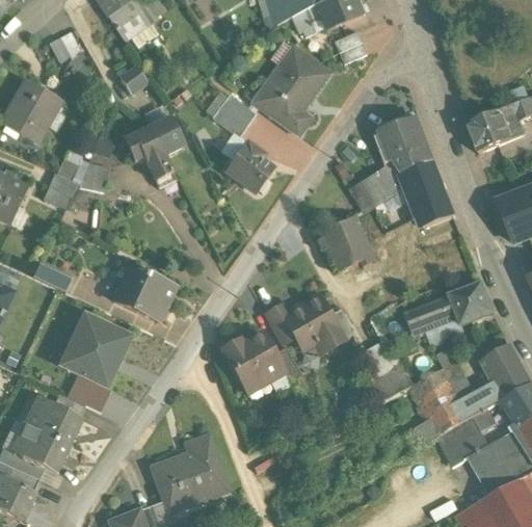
[(0,0),(0,10),(6,3),(7,4),(10,1),(9,0),(0,0)]
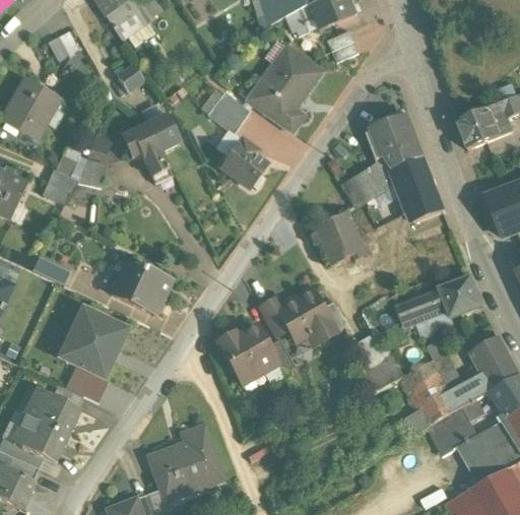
[(94,0),(105,15),(106,14),(127,0),(94,0)]
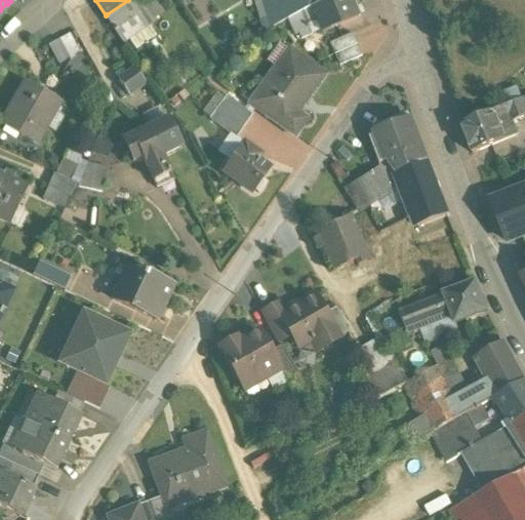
[(128,0),(107,14),(123,39),(155,20),(153,15),(144,0),(128,0)]
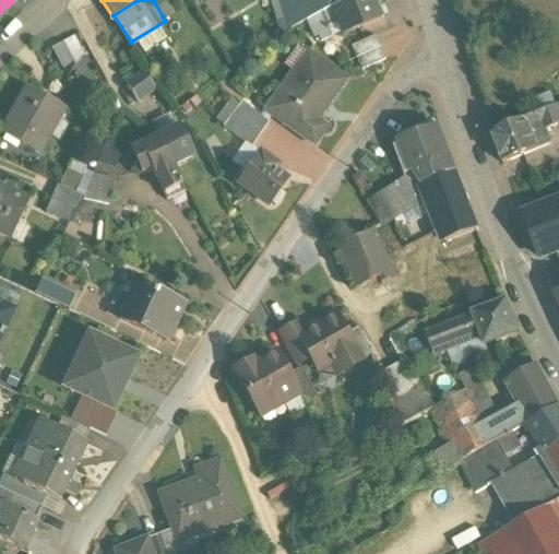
[(153,0),(163,16),(175,9),(168,0),(153,0)]
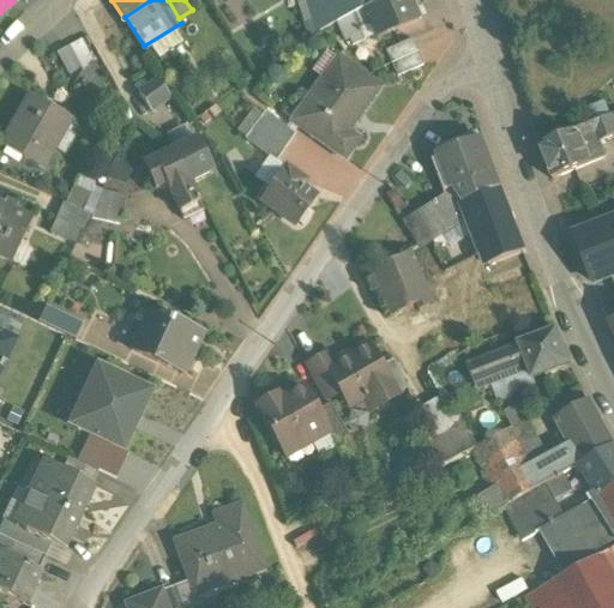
[(336,18),(330,0),(311,0),(319,26),(336,18)]
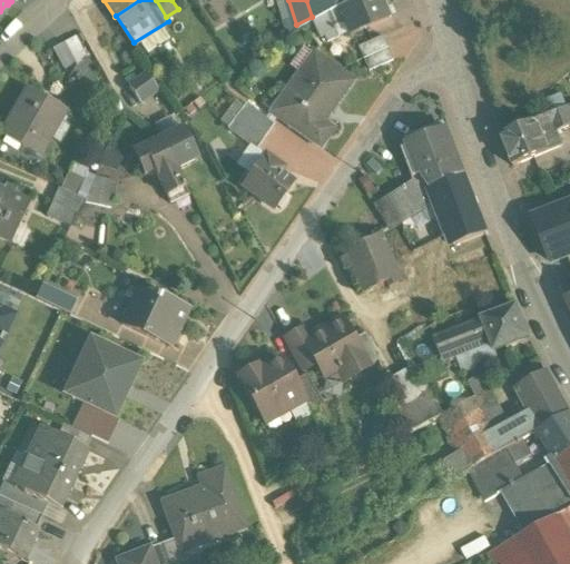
[(306,0),(312,17),(336,5),(341,2),(340,0),(306,0)]
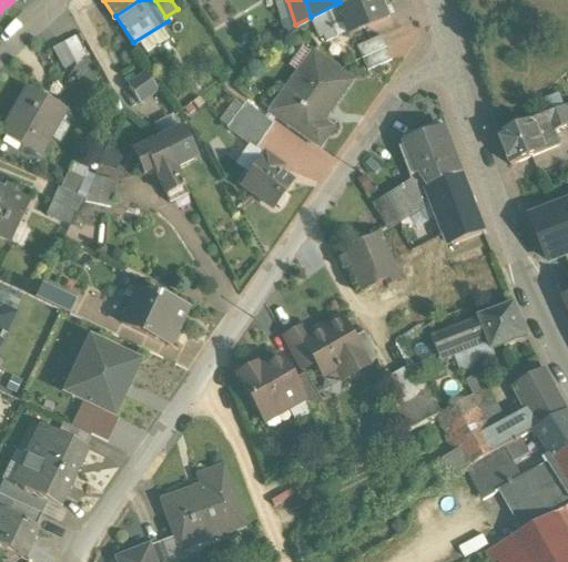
[(344,0),(340,2),(335,4),(347,31),(378,16),(371,0),(344,0)]
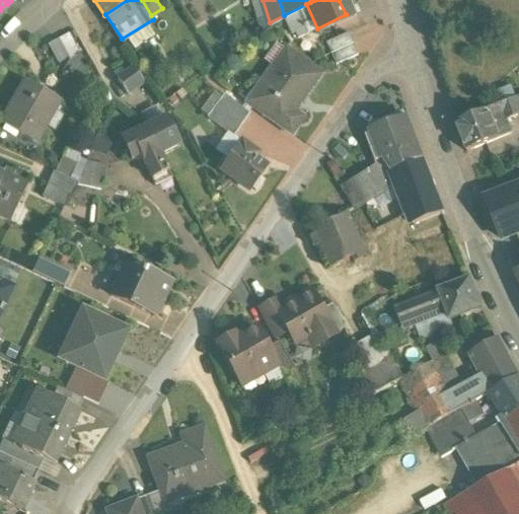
[(79,49),(68,29),(57,35),(69,55),(79,49)]
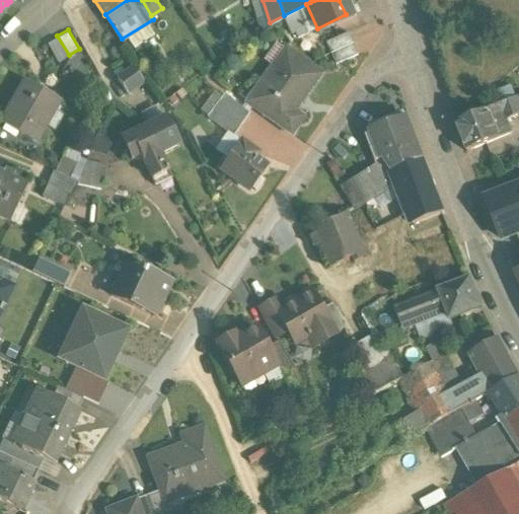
[(348,29),(325,40),(336,62),(358,52),(348,29)]
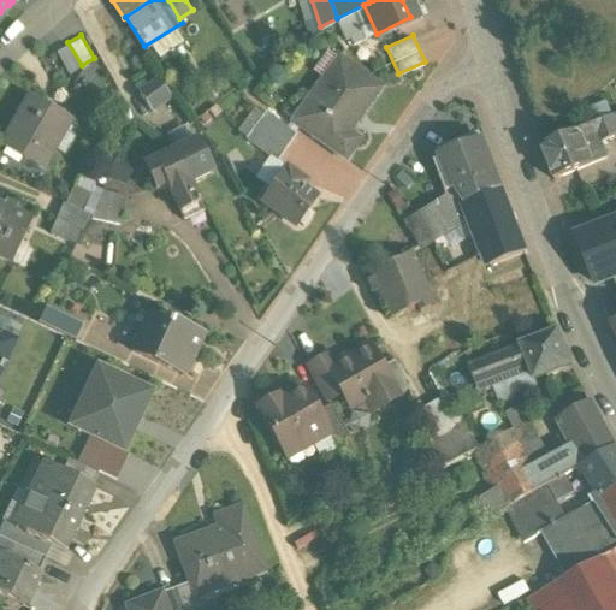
[(342,58),(295,123),(344,157),(359,137),(348,130),(380,86),(342,58)]
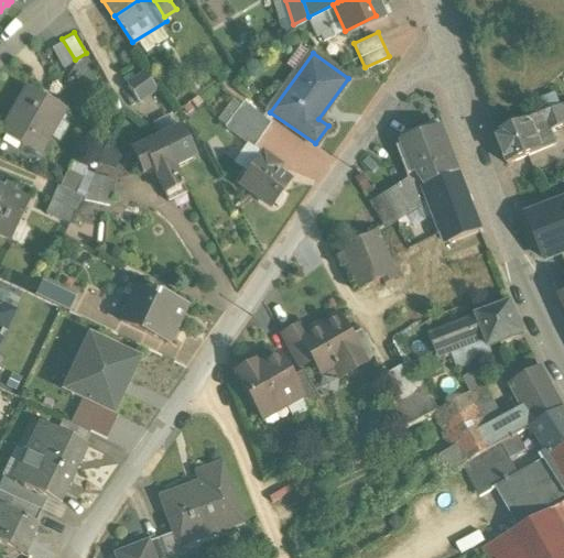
[(145,70),(128,83),(138,97),(155,85),(145,70)]
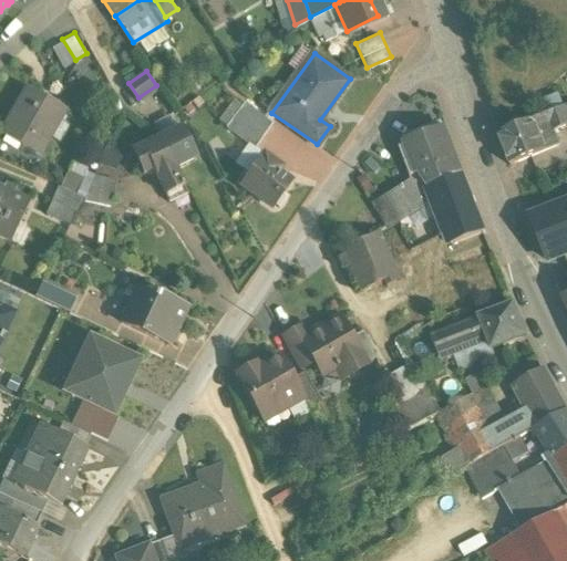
[(65,106),(26,85),(18,100),(18,101),(1,132),(39,153),(65,106)]
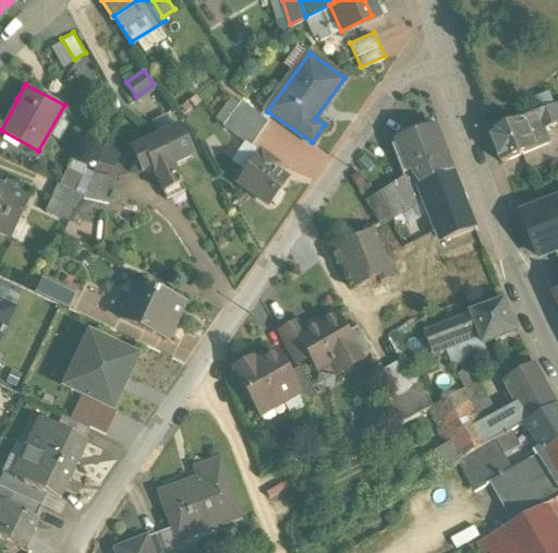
[(268,121),(239,99),(231,111),(259,132),(268,121)]
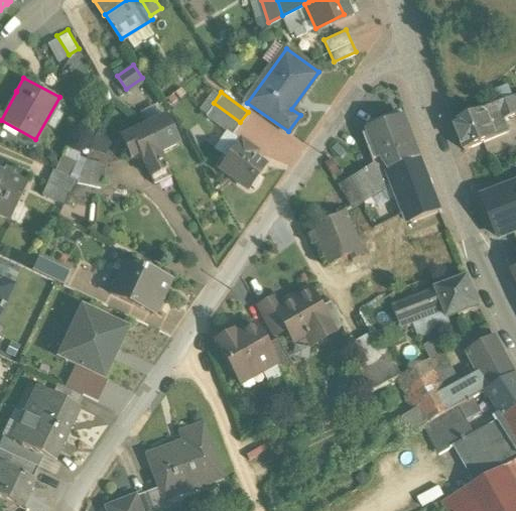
[(515,101),(514,96),(454,119),(465,146),(496,133),(489,115),(500,111),(502,117),(515,111),(515,101)]
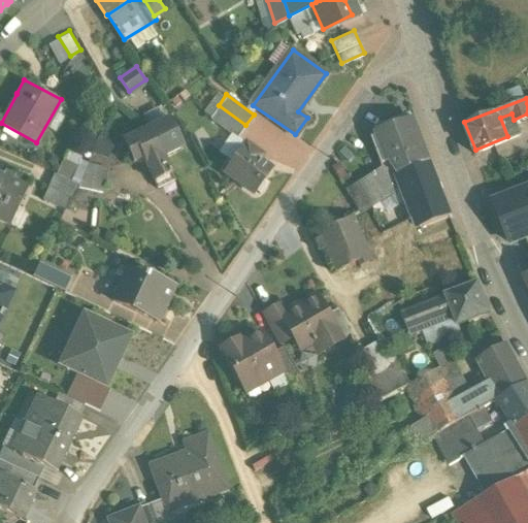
[(245,125),(219,105),(209,118),(237,137),(245,125)]
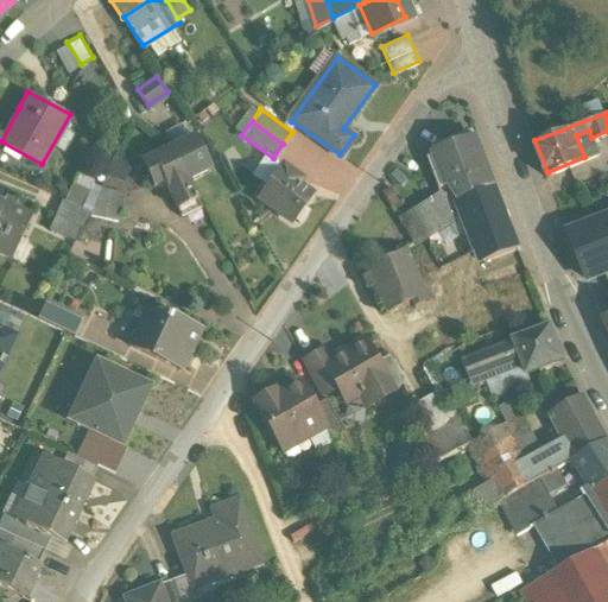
[(195,133),(171,145),(188,177),(210,165),(195,133)]
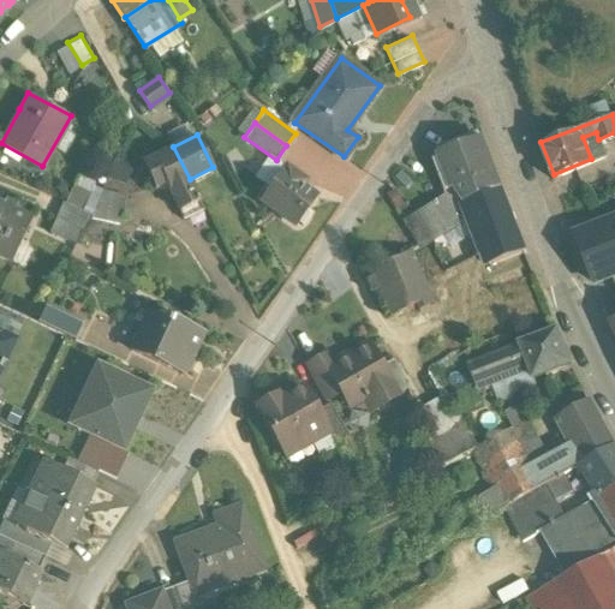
[(482,135),(439,151),(452,187),(454,186),(464,199),(465,199),(501,185),(482,135)]
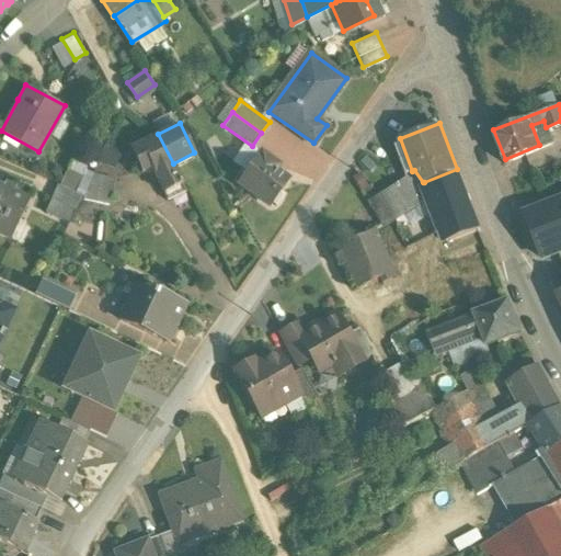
[(158,134),(130,147),(142,170),(151,166),(168,197),(185,189),(173,163),(158,134)]
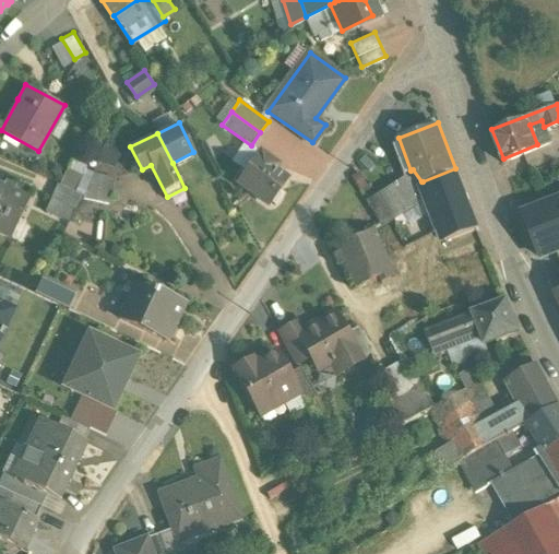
[(260,150),(257,154),(254,153),(236,180),(269,204),(272,200),(275,202),(282,193),(278,190),(288,177),(274,167),(277,162),(260,150)]
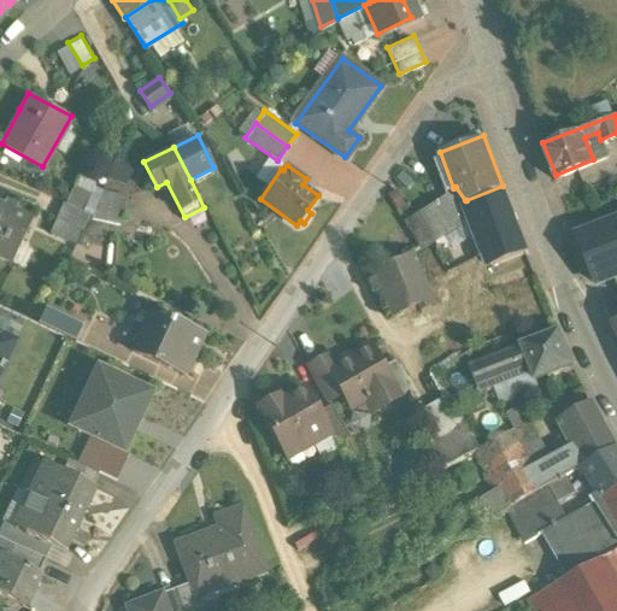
[(503,186),(466,200),(471,211),(492,263),(528,248),(503,186)]
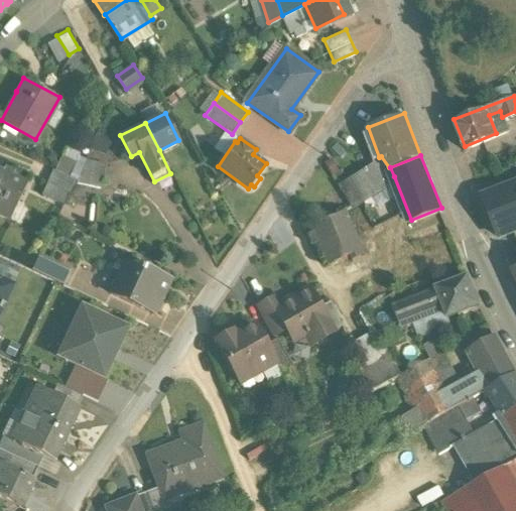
[(379,157),(339,183),(352,203),(394,176),(390,167),(389,167),(381,156),(379,157)]
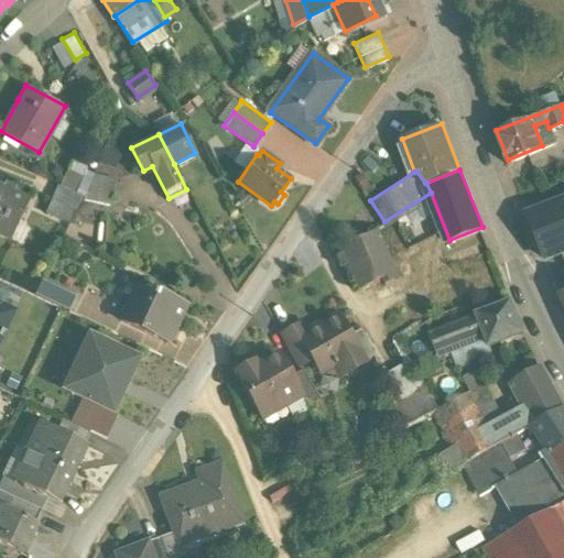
[(115,176),(91,172),(85,186),(83,197),(109,203),(115,176)]
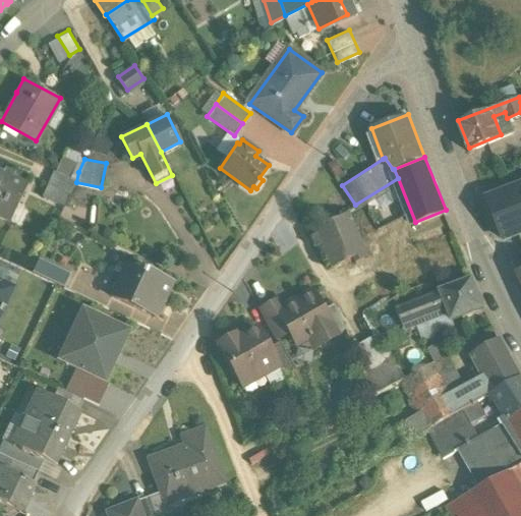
[(5,168),(2,173),(0,171),(0,214),(11,219),(27,183),(12,177),(15,172),(5,168)]
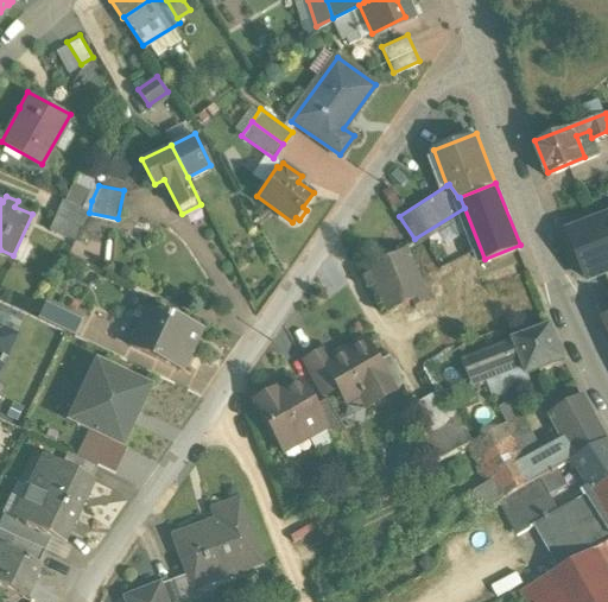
[(88,209),(62,197),(55,214),(81,225),(88,209)]
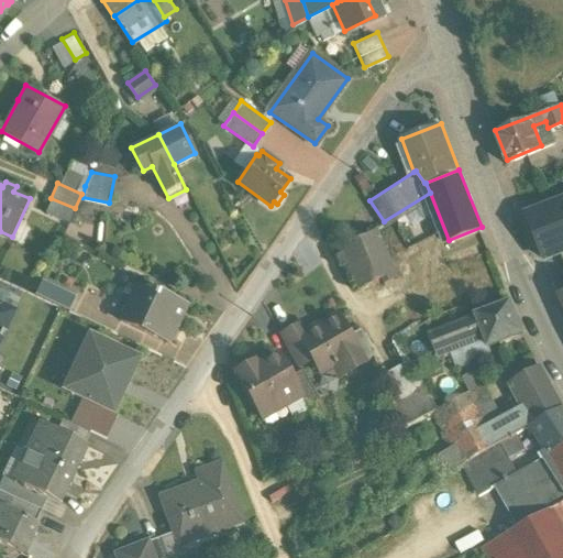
[(562,197),(528,212),(544,255),(562,248),(562,197)]
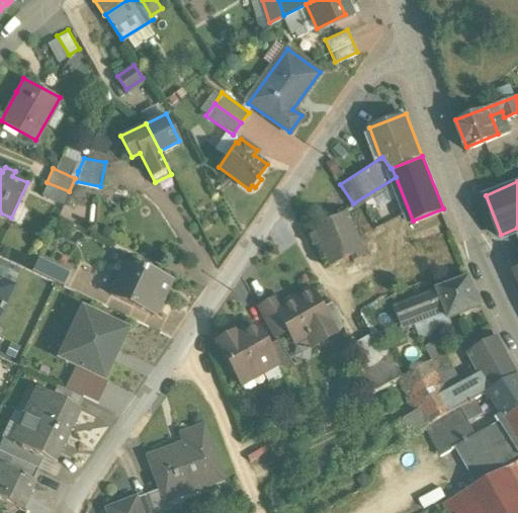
[(344,211),(311,226),(313,232),(308,234),(312,243),(317,241),(327,265),(352,255),(354,260),(363,256),(344,211)]
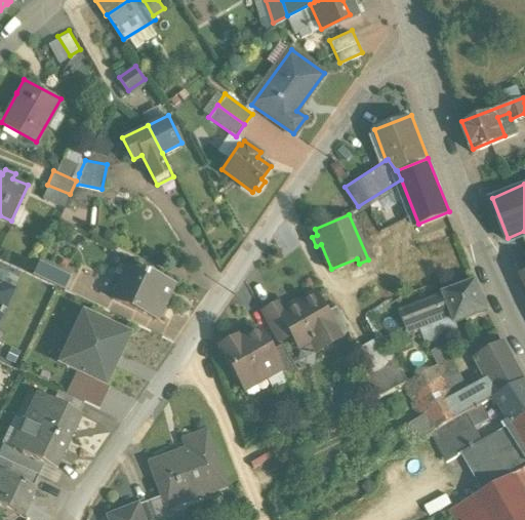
[(71,274),(39,258),(33,272),(65,287),(71,274)]
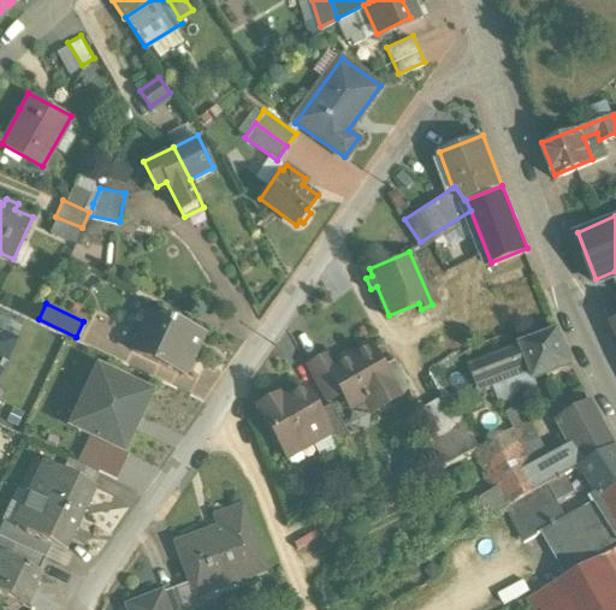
[(169,323),(152,314),(135,350),(184,373),(203,333),(171,318),(169,323)]
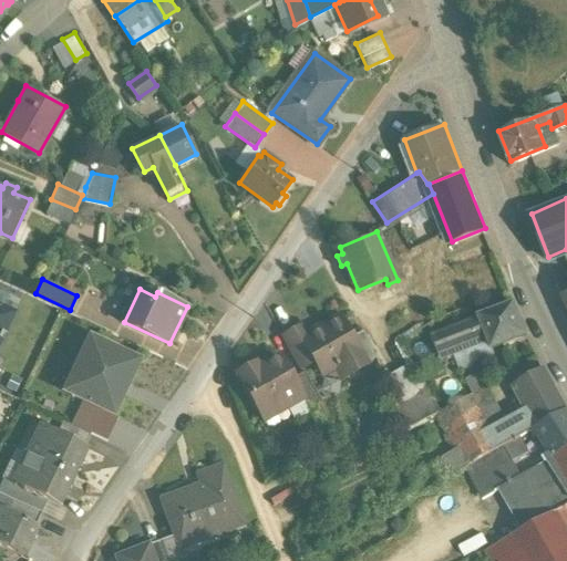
[(514,302),(480,314),(488,334),(492,344),(525,332),(514,302)]
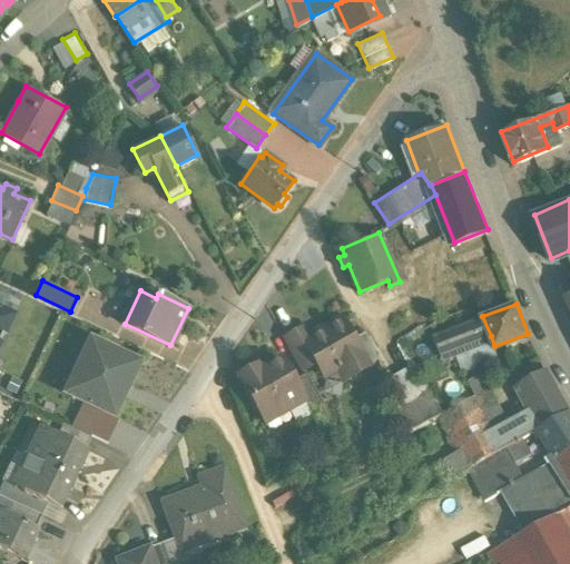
[(0,342),(13,314),(0,306),(0,342)]
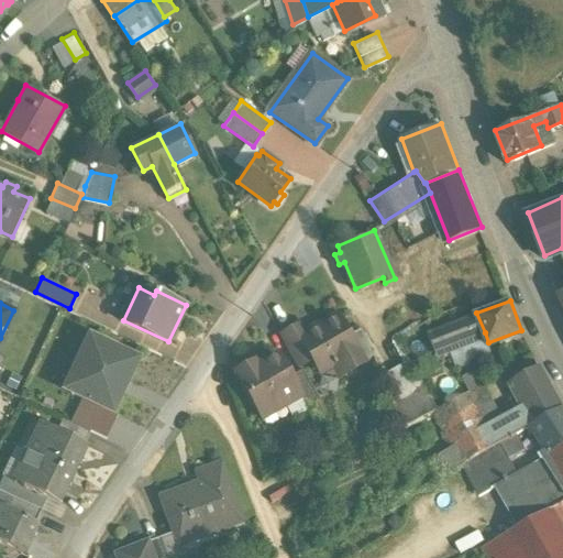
[(476,313),(429,331),(429,330),(428,331),(437,351),(485,332),(476,313)]
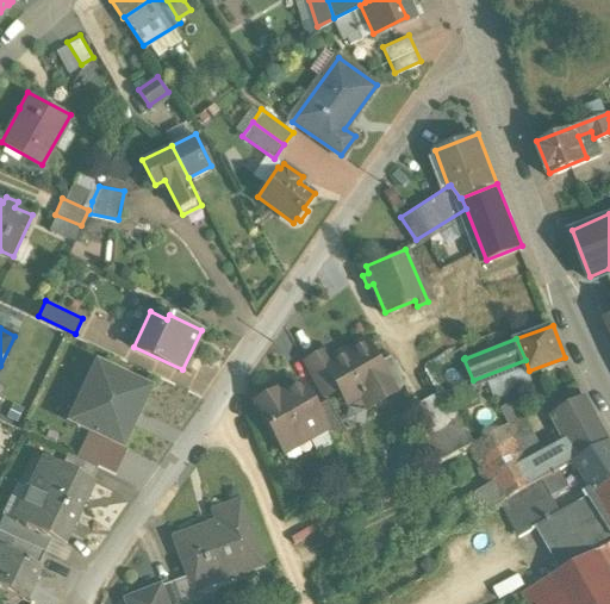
[(394,388),(367,341),(334,360),(325,363),(338,386),(346,398),(362,388),(369,402),(394,388)]
